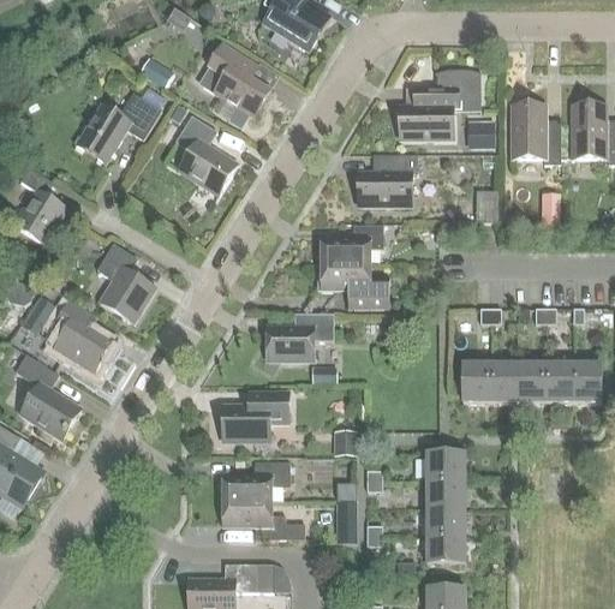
[(276,0),(262,22),(308,51),(330,15),(306,0),(276,0)]
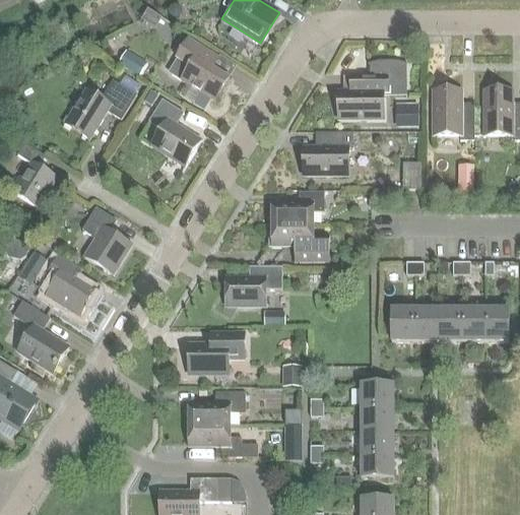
[(229,76),(210,65),(217,55),(188,37),(176,55),(179,57),(171,71),(181,77),(181,78),(214,99),(229,76)]
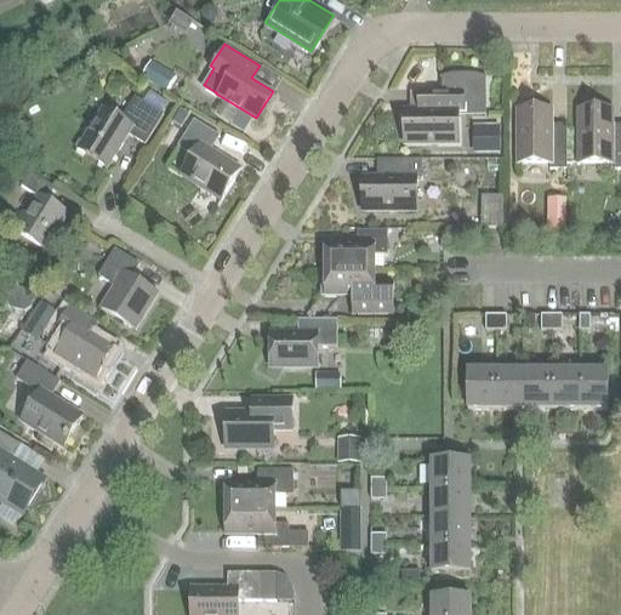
[(151,57),(141,72),(166,87),(175,73),(151,57)]
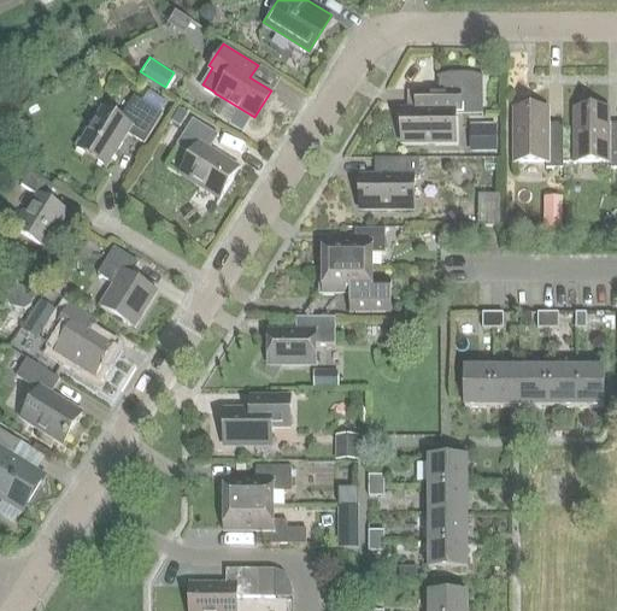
[(441,72),(441,87),(416,87),(416,106),(405,106),(405,139),(454,137),(454,106),(479,106),(479,72),(483,74),(483,72),(472,69),(460,68),(448,69),(436,72),(438,74),(441,72)]
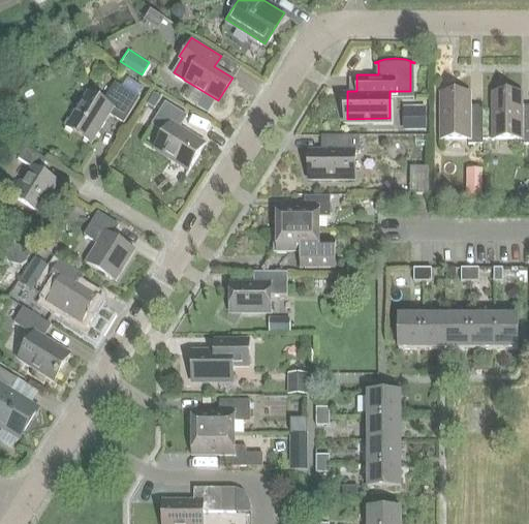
[(123,120),(138,94),(115,79),(102,98),(87,88),(65,123),(91,140),(109,111),(123,120)]
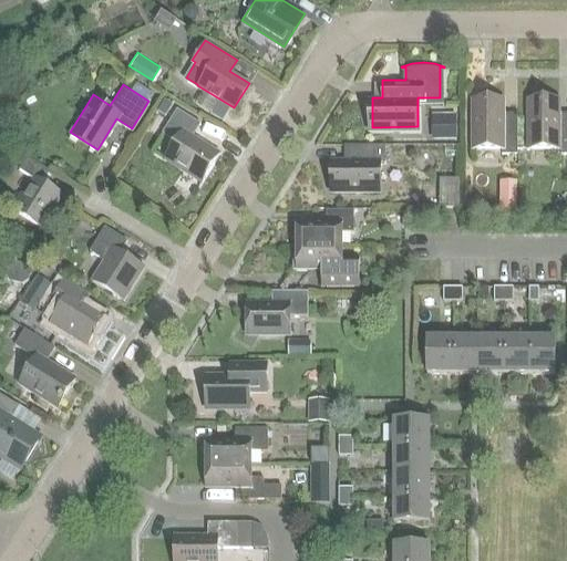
[(173,101),(164,95),(157,106),(165,112),(173,101)]
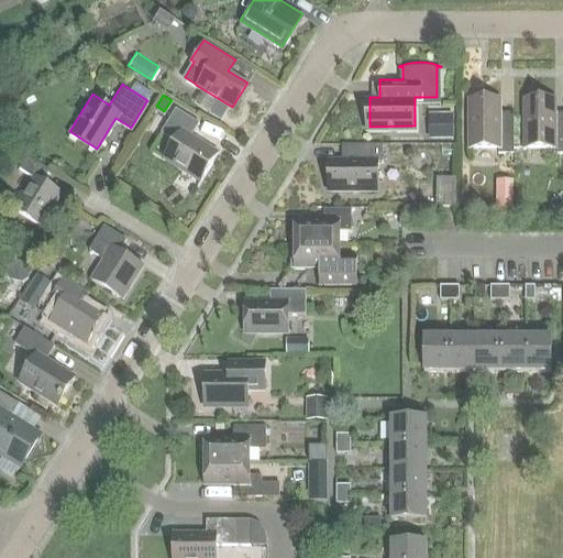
[(499,109),(499,99),(470,99),(470,144),(498,144),(498,149),(512,149),(514,109),(499,109)]
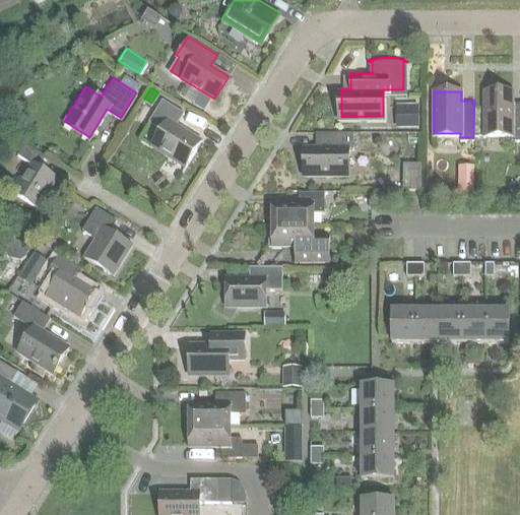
[(519,100),(511,101),(511,91),(484,91),(484,133),(511,133),(511,137),(519,137),(519,100)]
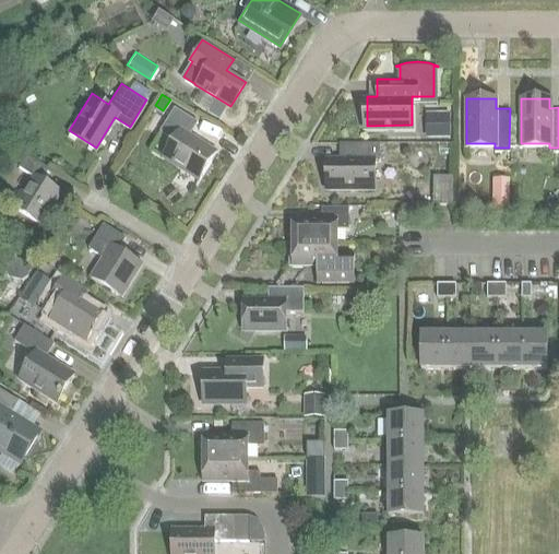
[(216,149),(189,131),(197,118),(174,104),(159,128),(173,136),(162,154),(199,177),(216,149)]
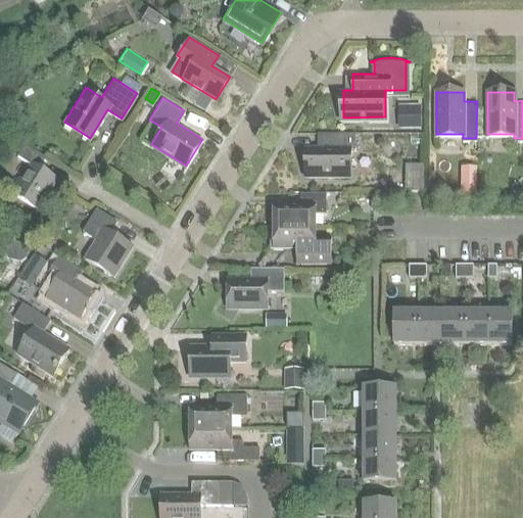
[(398,102),(398,126),(421,126),(421,102),(398,102)]
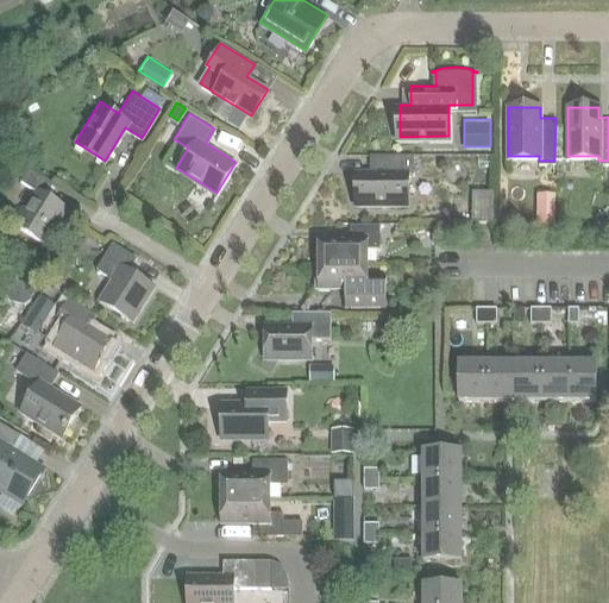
[(413,171),(413,152),(369,152),(369,170),(358,170),(358,202),(408,202),(408,171),(413,171)]
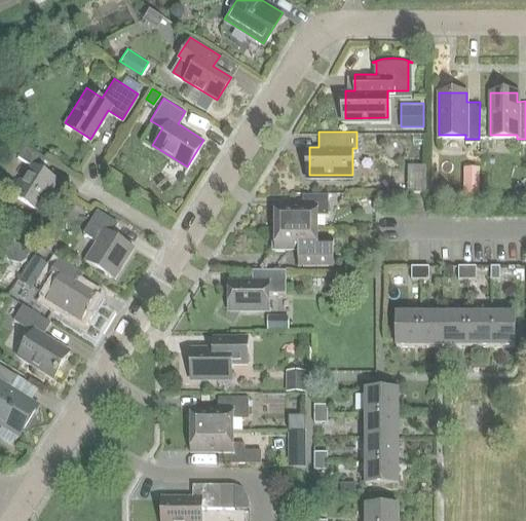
[(37,208),(57,177),(39,166),(46,155),(25,142),(17,154),(32,162),(22,178),(19,176),(10,190),(37,208)]
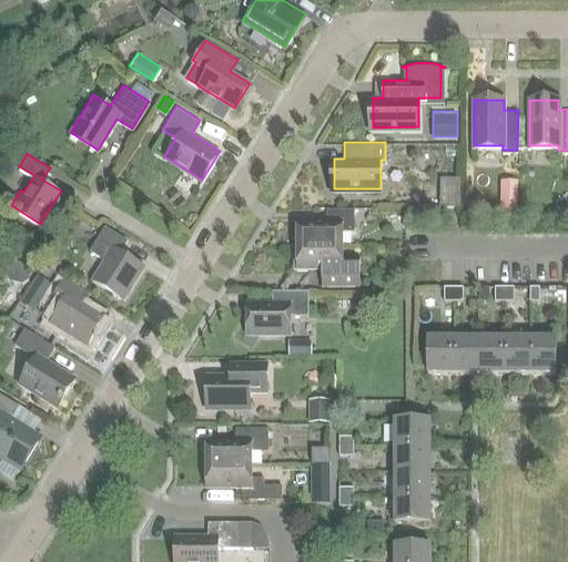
[(459,204),(459,175),(439,175),(439,204),(459,204)]
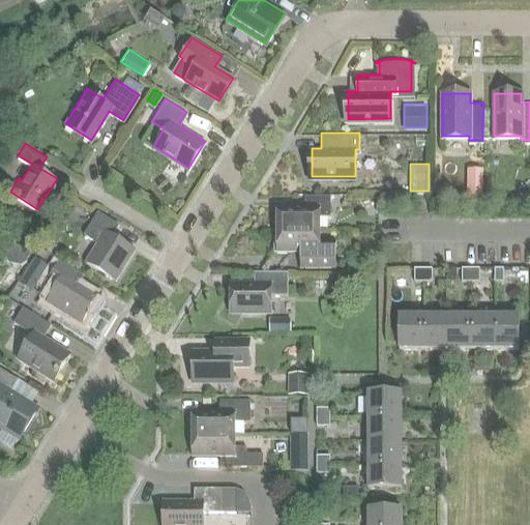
[(467,166),(467,178),(483,178),(483,166),(467,166)]
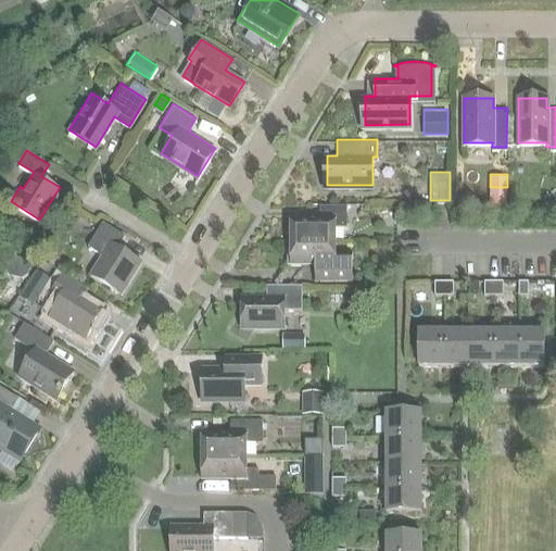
[(291,215),(291,238),(335,238),(335,224),(346,224),(346,202),(319,202),(319,215),(291,215)]
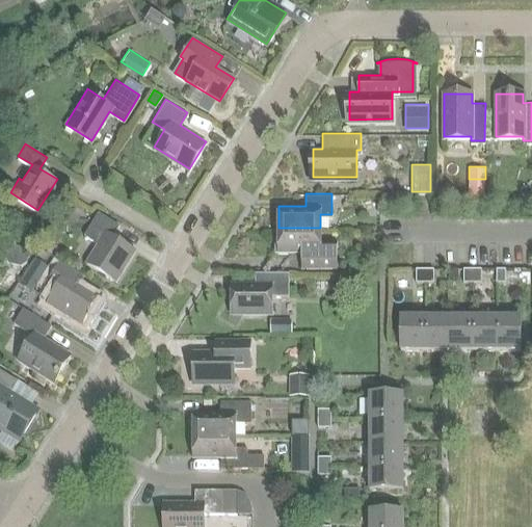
[(135,247),(111,233),(117,221),(98,210),(83,233),(98,241),(85,261),(115,279),(135,247)]
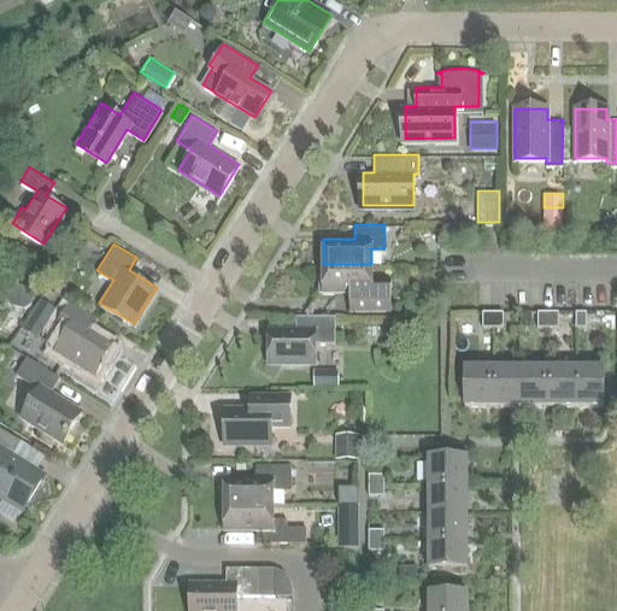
[(354,287),(354,303),(354,307),(389,307),(389,303),(389,278),(371,278),(371,264),(323,264),(323,272),(318,272),(318,291),(340,291),(340,287),(354,287)]
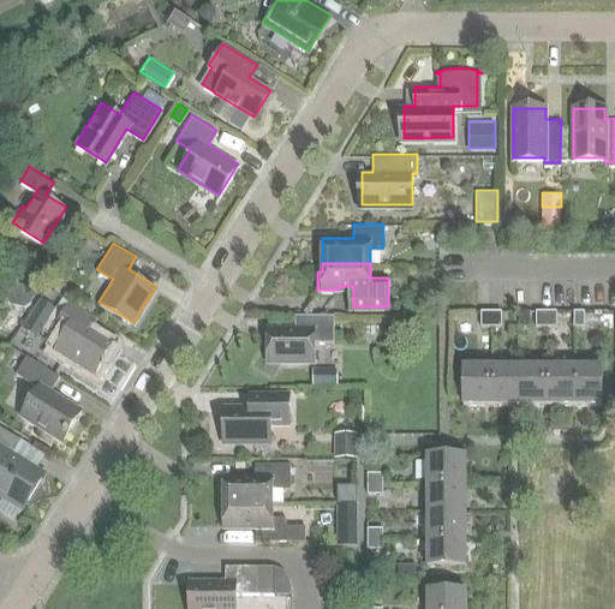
[(40,297),(31,310),(47,320),(55,305),(40,297)]
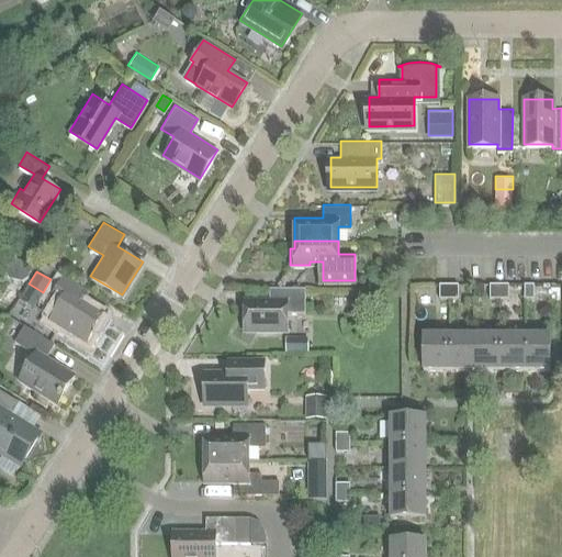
[(102,314),(80,301),(87,289),(63,274),(49,294),(59,301),(48,318),(86,341),(102,314)]
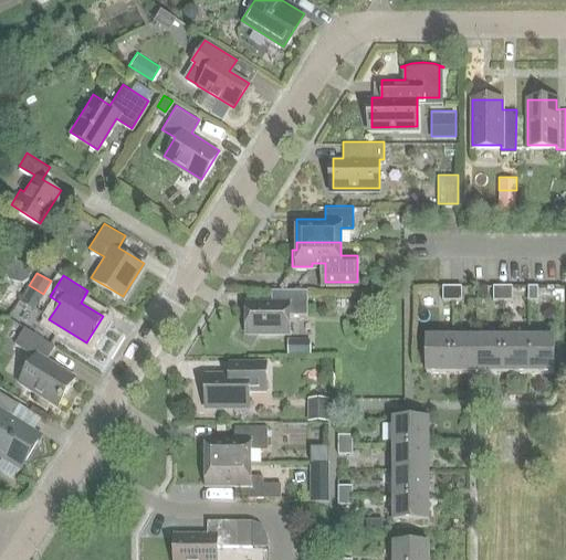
[(442,283),(442,297),(451,297),(451,283),(442,283)]
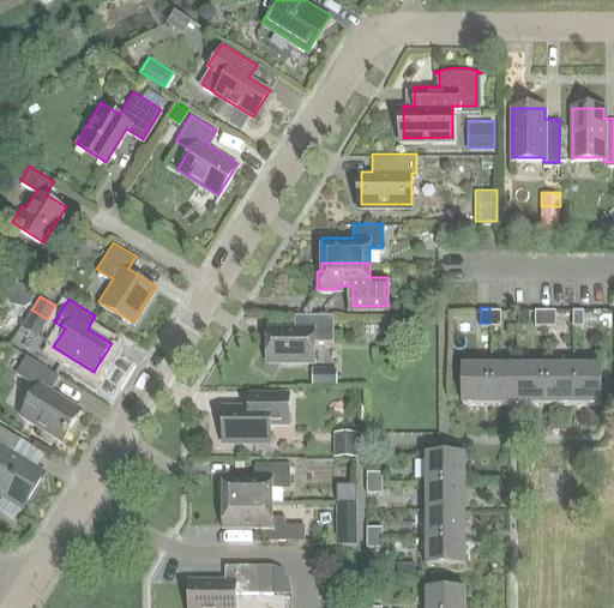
[(489,307),(489,323),(500,323),(500,307),(489,307)]
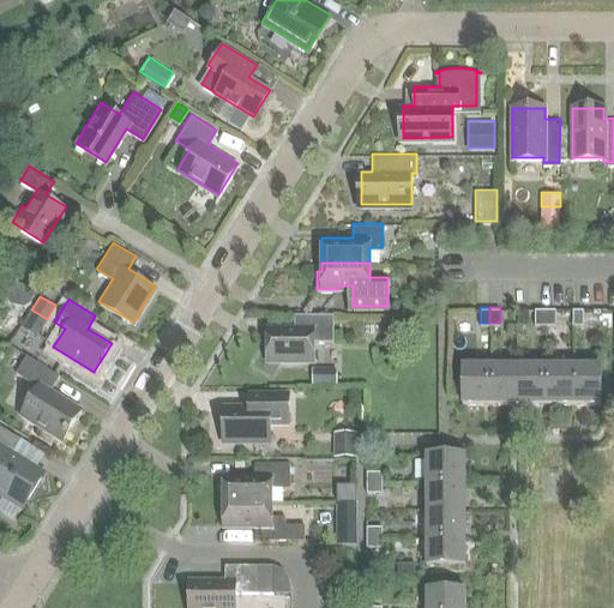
[(534,307),(534,323),(545,323),(545,307),(534,307)]
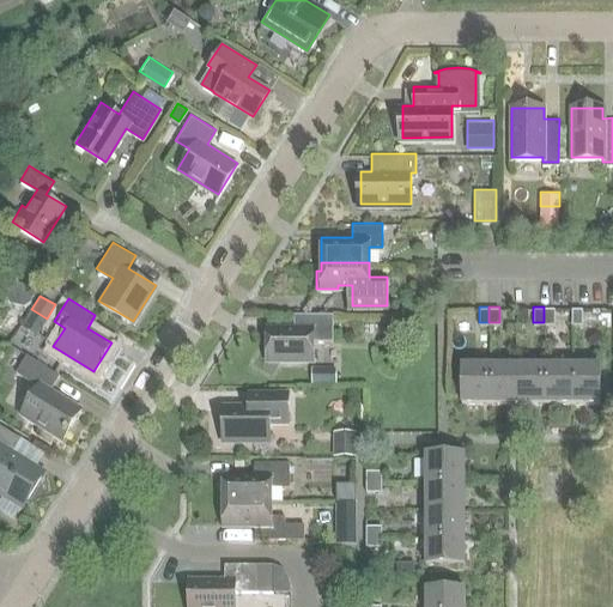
[(554,322),(554,307),(544,307),(544,322),(554,322)]
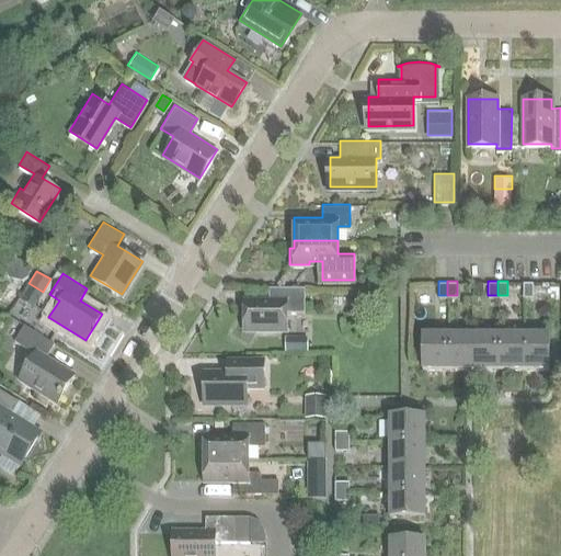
[(523,295),(533,295),(533,281),(523,281),(523,295)]
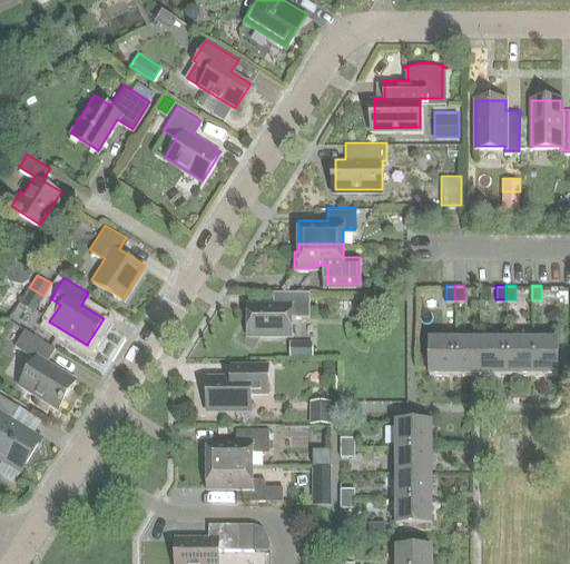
[(273,303),(248,303),(248,332),(292,332),(292,315),(310,315),(310,289),(273,289),(273,303)]
